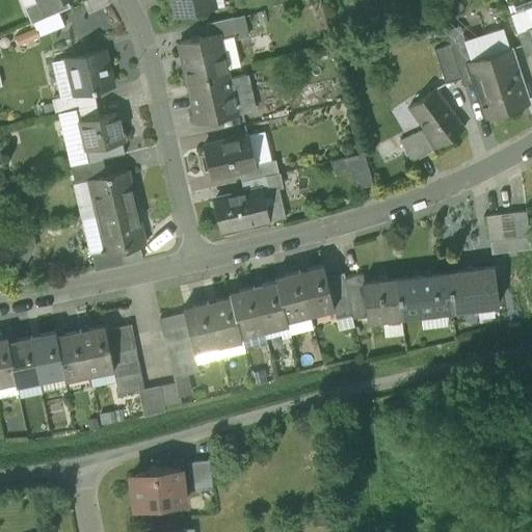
[(40,0),(24,7),(31,24),(33,23),(58,12),(71,7),(67,0),(54,0),(43,5),(40,0)]
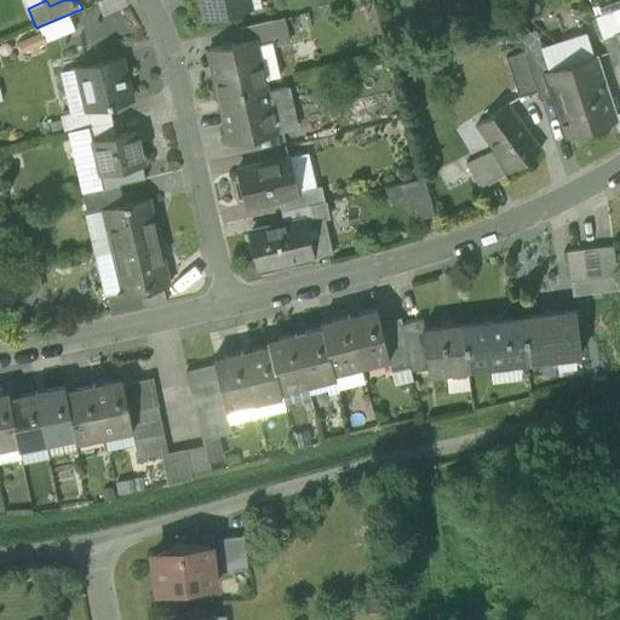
[(128,6),(124,0),(101,0),(97,3),(103,17),(128,6)]
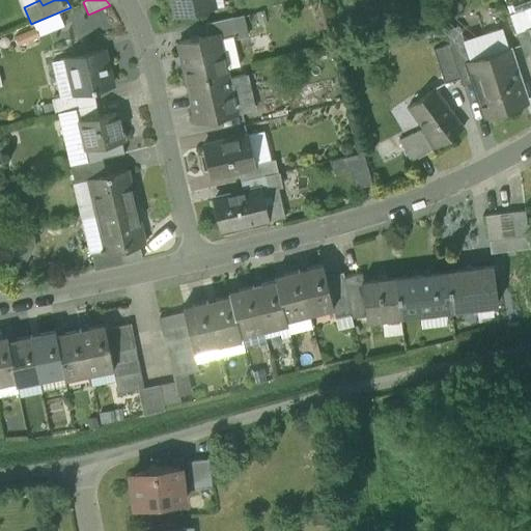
[(171,0),(175,18),(210,10),(206,0),(171,0)]
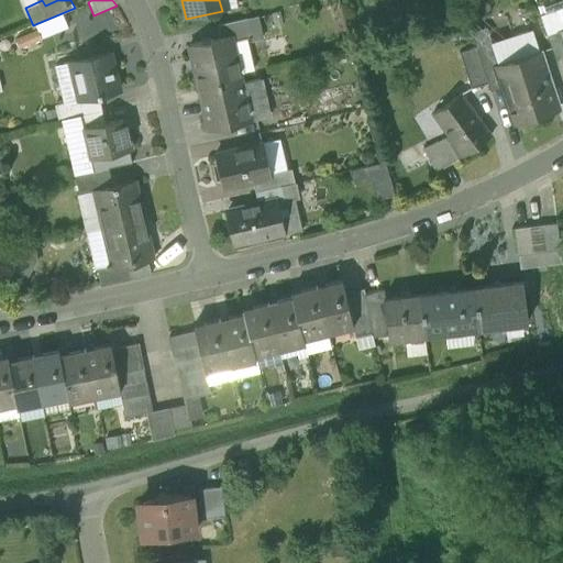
[(238,7),(235,0),(224,0),(228,9),(238,7)]
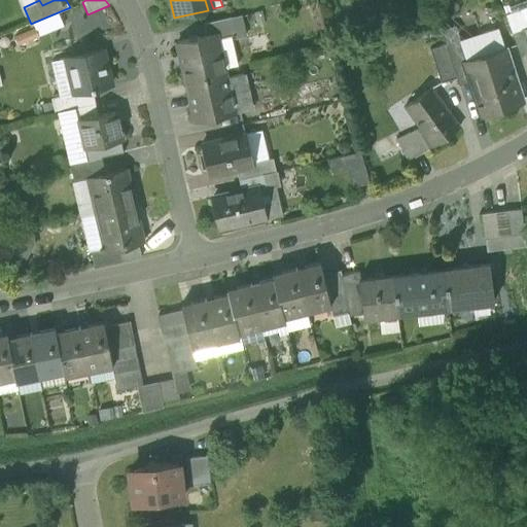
[(522,29),(526,27),(526,6),(504,14),(512,33),(522,29)]
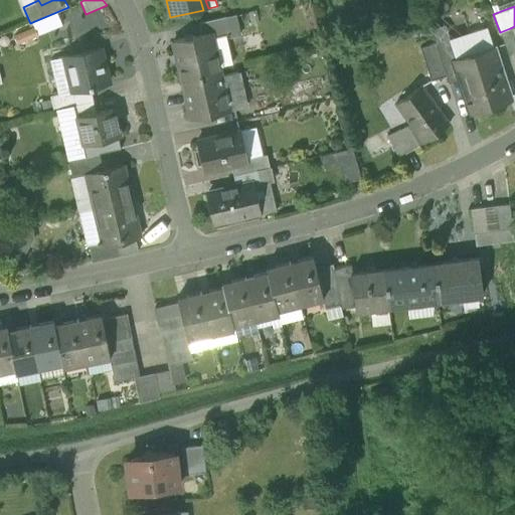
[(34,27),(38,36),(62,26),(56,12),(32,22),(34,27)]
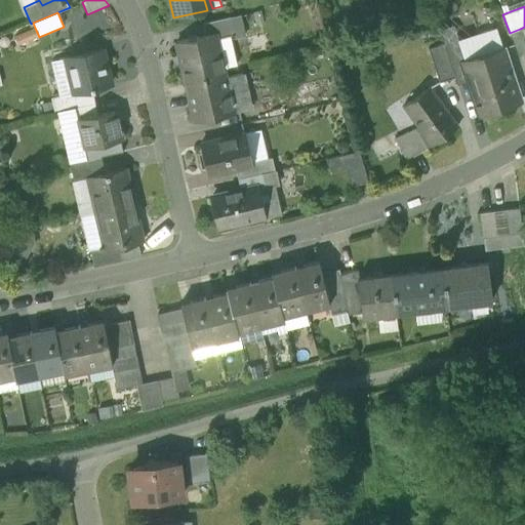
[(241,14),(231,16),(234,30),(236,39),(246,37),(241,14)]
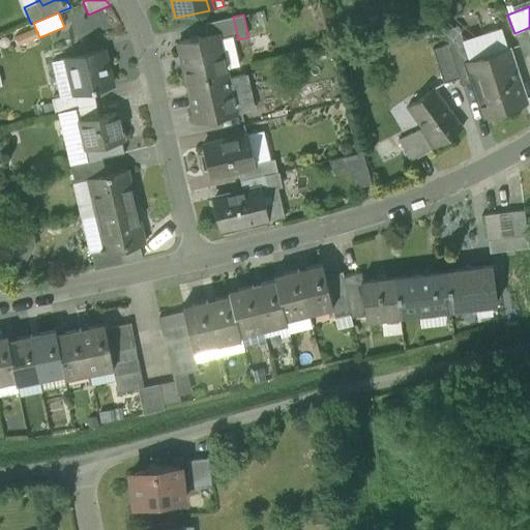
[(205,24),(207,35),(217,33),(217,34),(231,31),(236,30),(233,17),(205,24)]
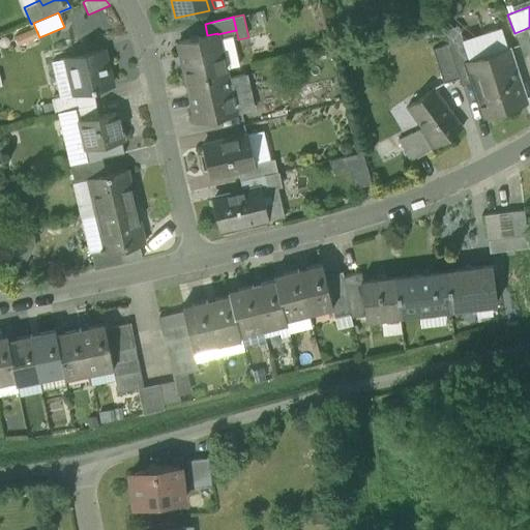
[(443,31),(448,45),(459,79),(461,82),(472,78),(467,62),(469,61),(462,40),(458,27),(443,31)]
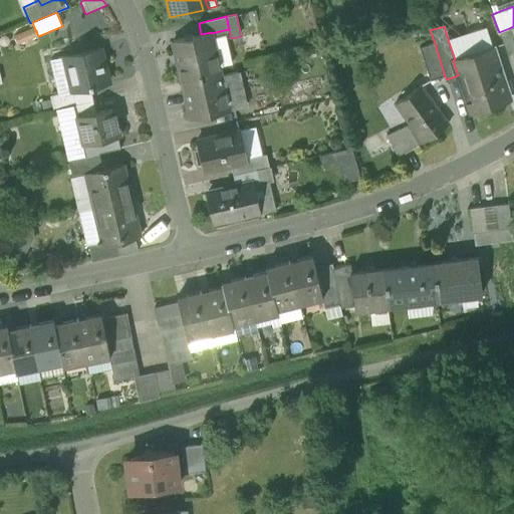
[(18,45),(38,36),(34,27),(14,35),(18,45)]
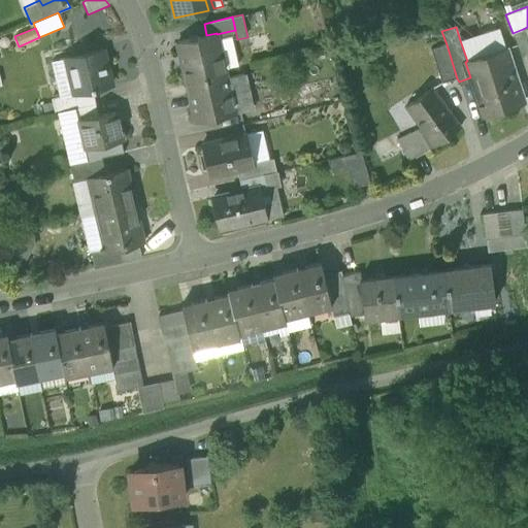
[(498,28),(460,40),(467,61),(504,48),(498,28)]
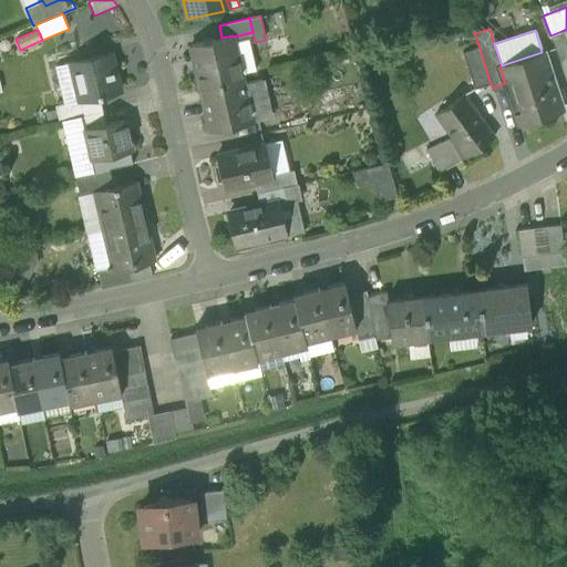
[(550,35),(559,61),(566,58),(566,44),(562,31),(550,35)]
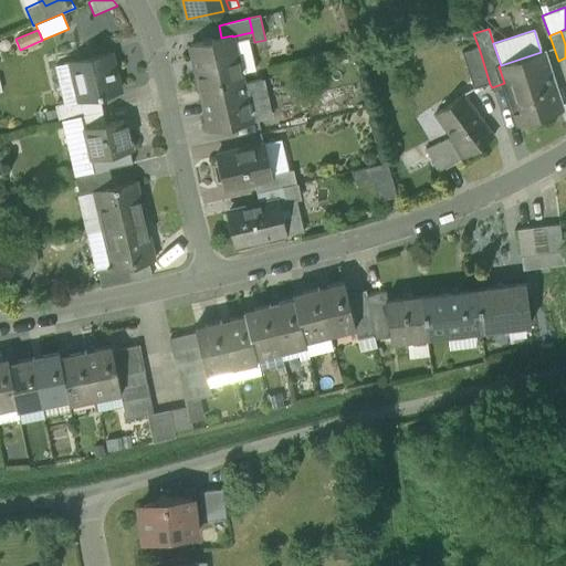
[(255,71),(247,33),(232,37),(241,74),(255,71)]
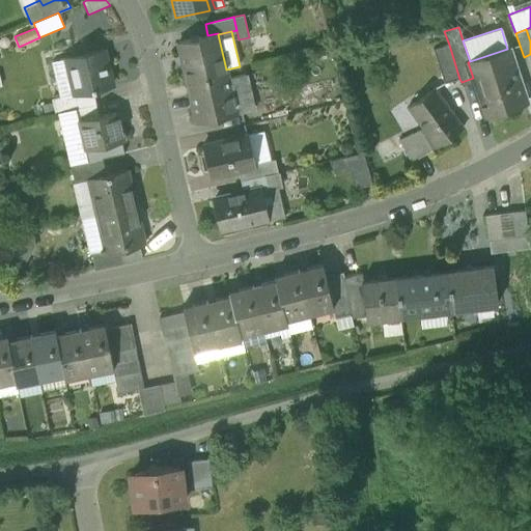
[(178,43),(188,83),(227,74),(226,70),(218,34),(218,33),(207,35),(178,43)]
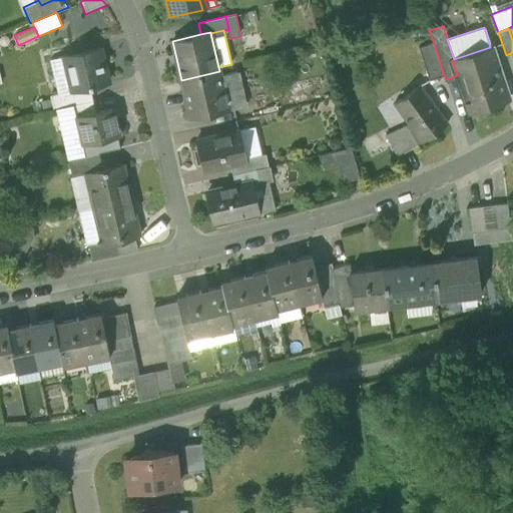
[(429,81),(444,76),(434,43),(418,48),(429,81)]
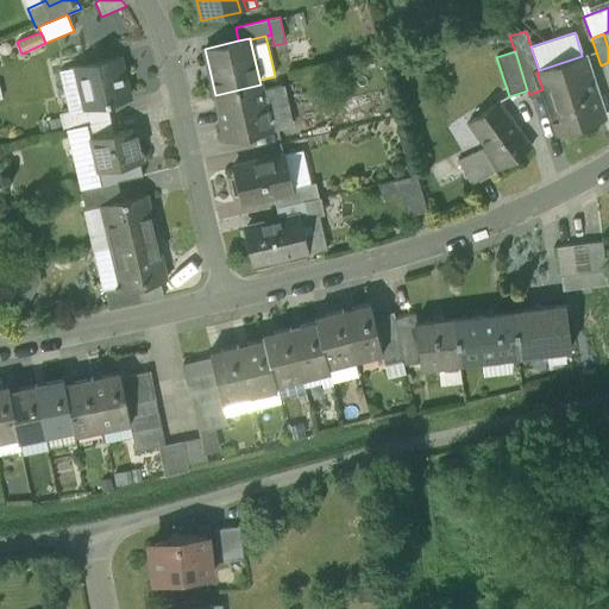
[(77,69),(118,60),(118,56),(76,66),(77,69)]
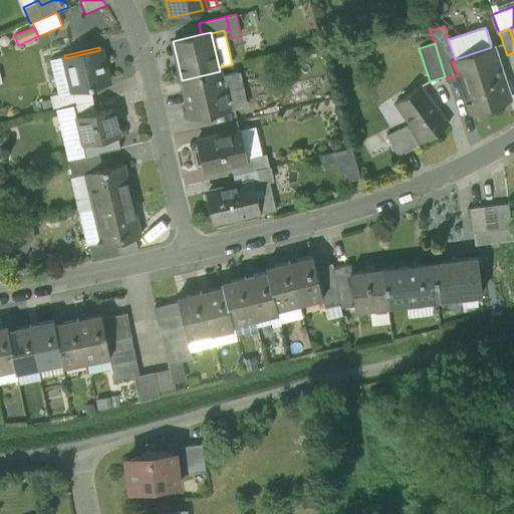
[(458,75),(470,113),(509,101),(491,47),(455,59),(453,60),(458,75)]
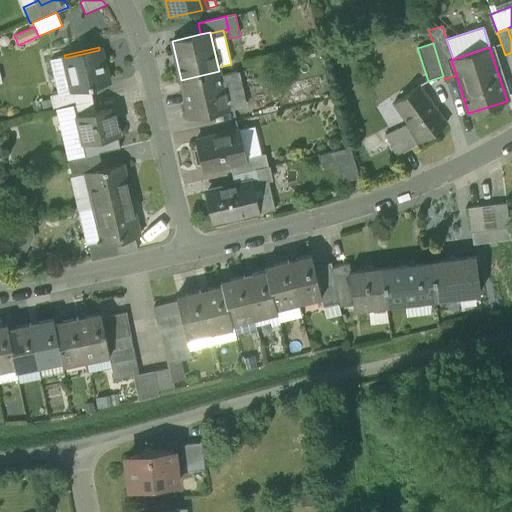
[(73,90),(73,92),(89,88),(107,84),(99,50),(65,58),(73,90)]
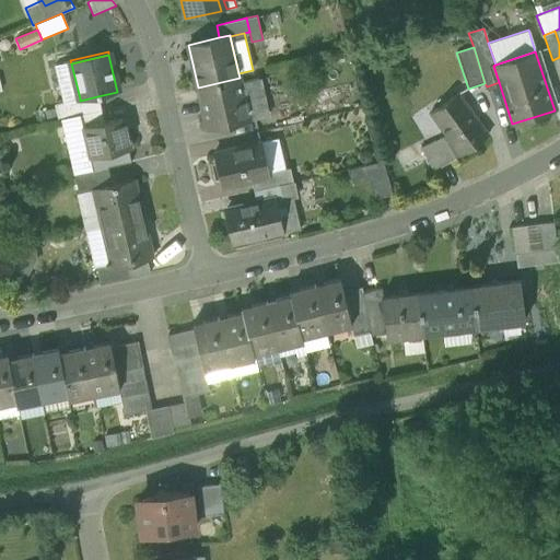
[(71,63),(70,60),(54,63),(62,103),(68,102),(80,98),(71,63)]
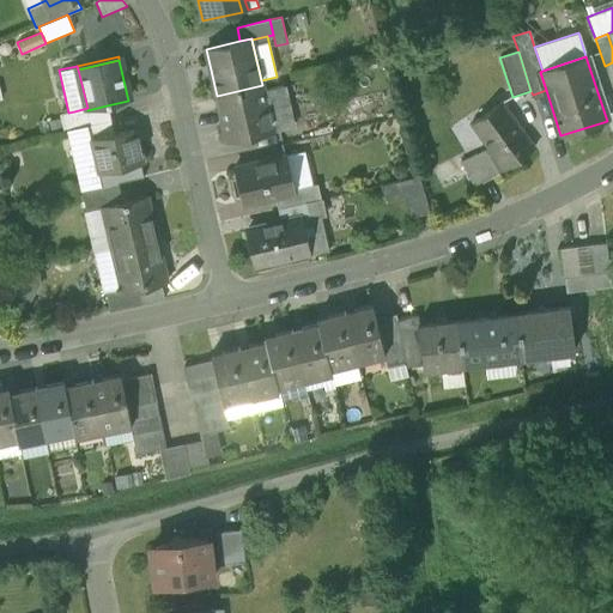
[(263,91),(262,85),(217,96),(228,143),(273,132),(272,132),(263,91)]
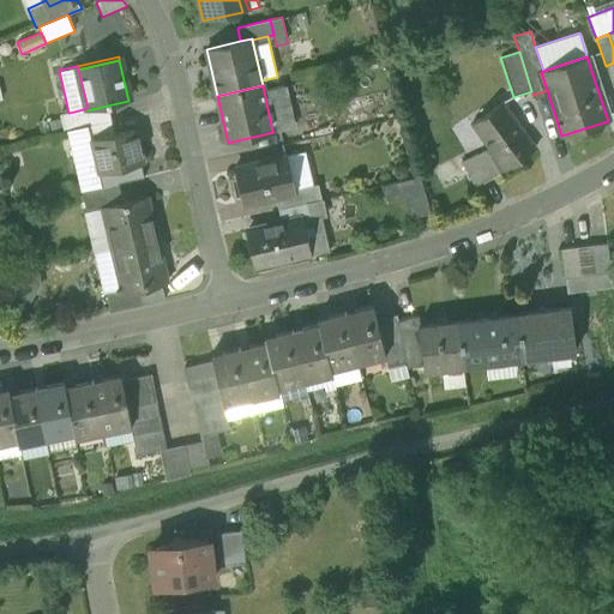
[(284,86),(264,91),(272,132),(294,127),(284,86)]
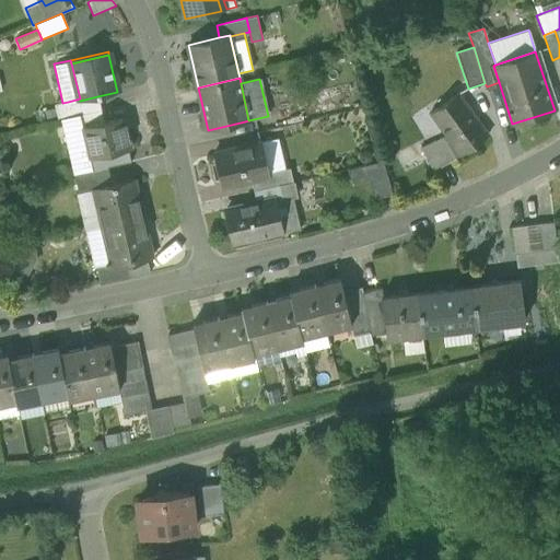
[(446,136),(461,155),(488,135),(458,93),(430,114),(446,136)]
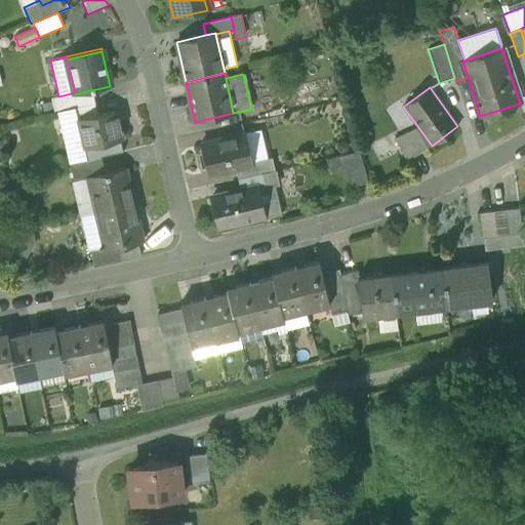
[(67,110),(71,109),(94,104),(91,90),(75,94),(75,92),(64,95),(67,110)]
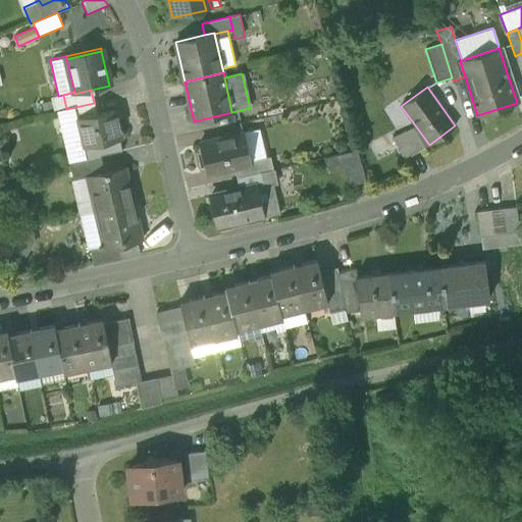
[(66,109),(63,95),(58,96),(51,98),(54,112),(57,111),(66,109)]
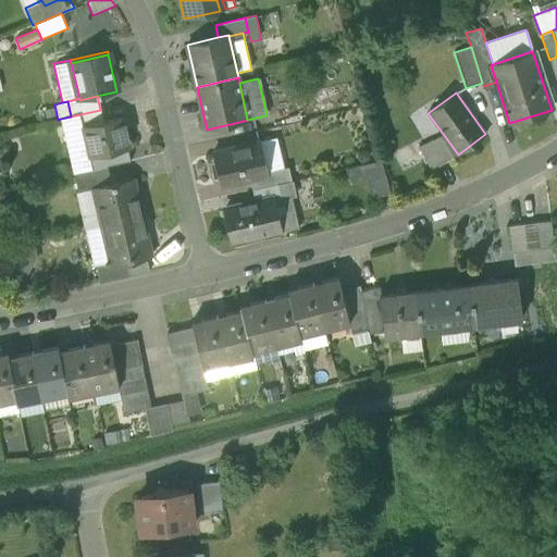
[(103,122),(100,110),(75,115),(78,130),(83,128),(83,127),(103,122)]
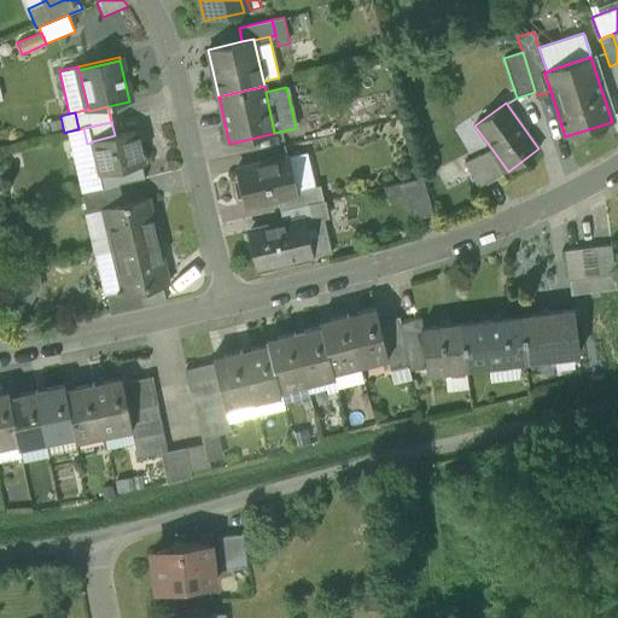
[(87,144),(83,128),(79,129),(68,132),(82,193),(103,188),(99,174),(92,143),(87,144)]
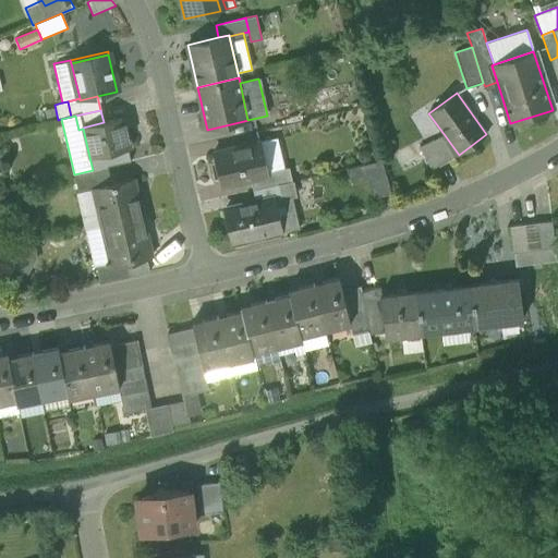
[(83,129),(89,157),(128,148),(130,147),(123,118),(104,122),(83,128),(83,129)]
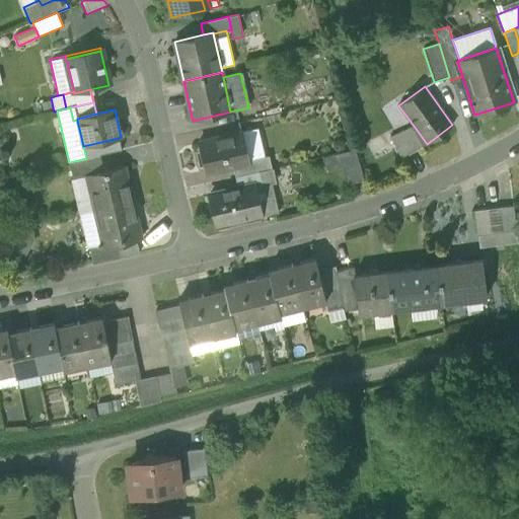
[(390,138),(401,158),(427,144),(414,126),(390,138)]
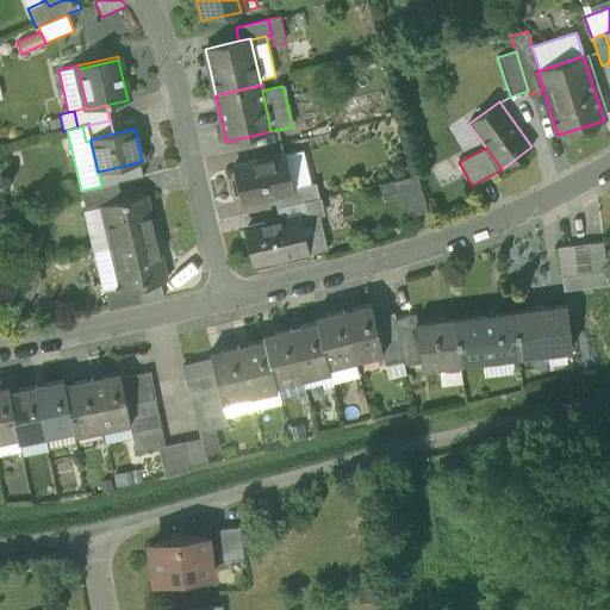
[(304,151),(285,156),(292,188),(304,185),(311,184),(304,151)]
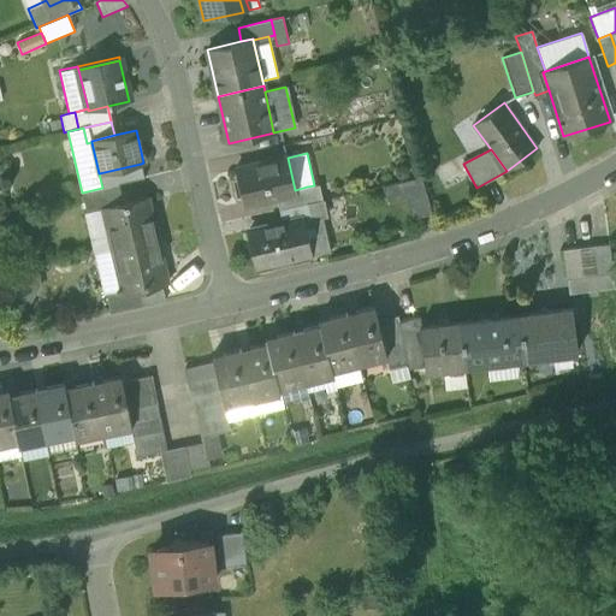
[(236,171),(243,203),(276,196),(295,191),(295,190),(288,158),(236,171)]
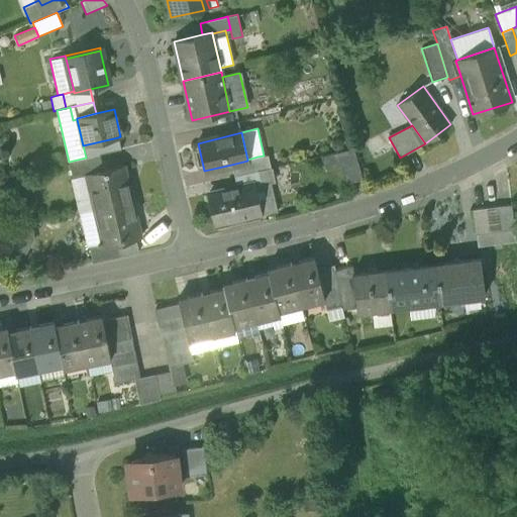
[(83,145),(86,158),(99,153),(121,148),(118,137),(83,145)]
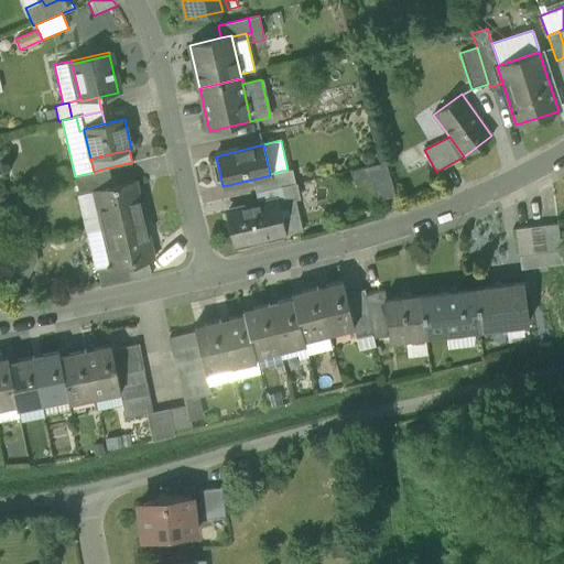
[(371,181),(377,198),(396,194),(386,162),(367,166),(371,181)]
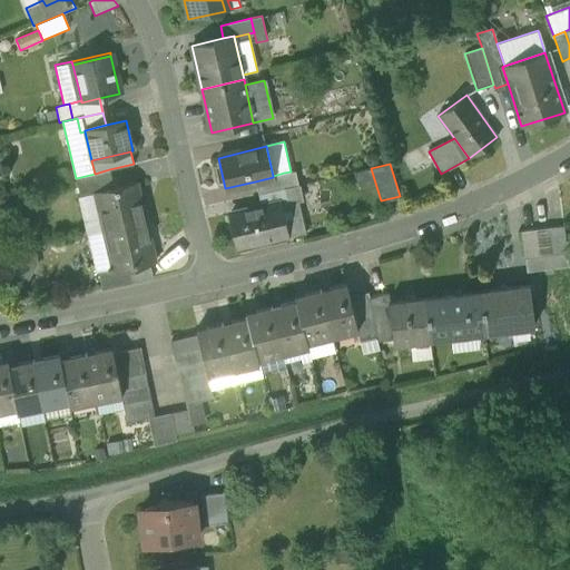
[(360,187),(375,183),(371,168),(356,172),(360,187)]
